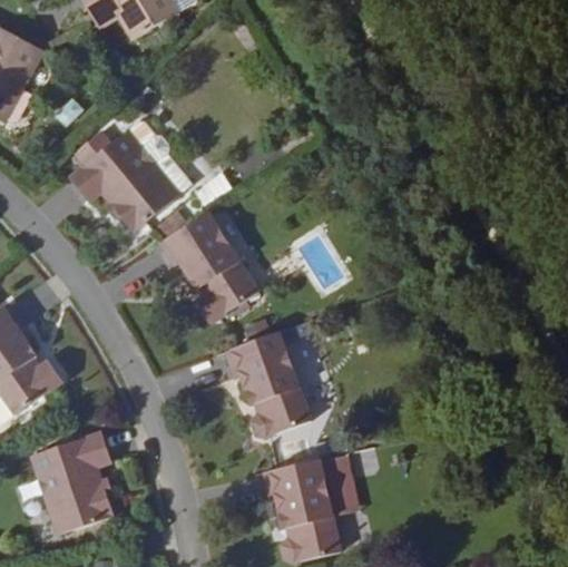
[(115,8),(120,17),(134,40),(178,15),(169,0),(84,0),(95,19),(115,8)]
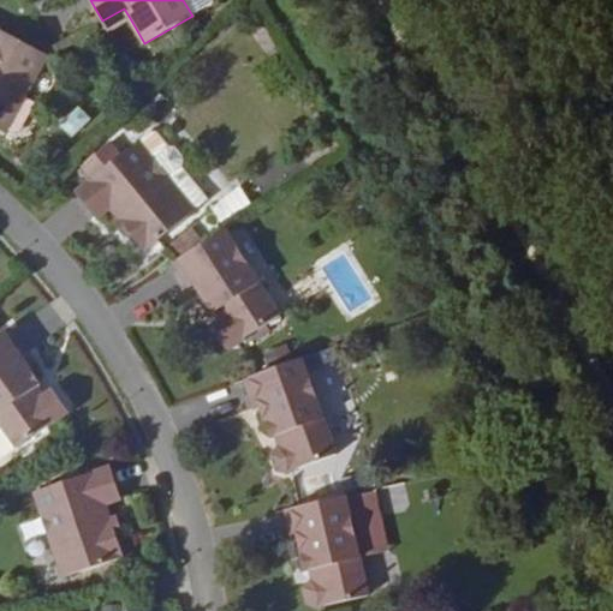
[(108,30),(130,18),(124,9),(102,21),(108,30)]
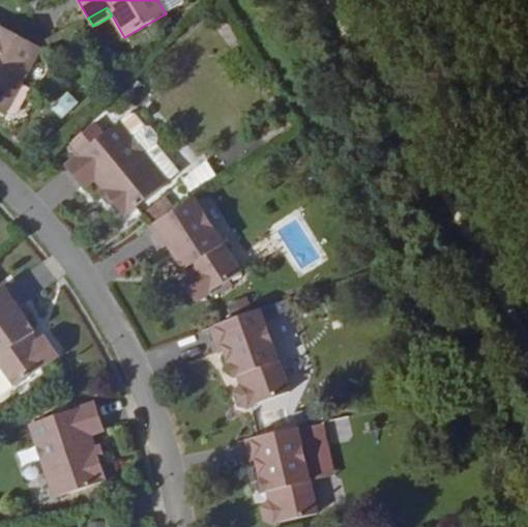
[(3,26),(0,24),(0,108),(4,110),(40,46),(3,26)]
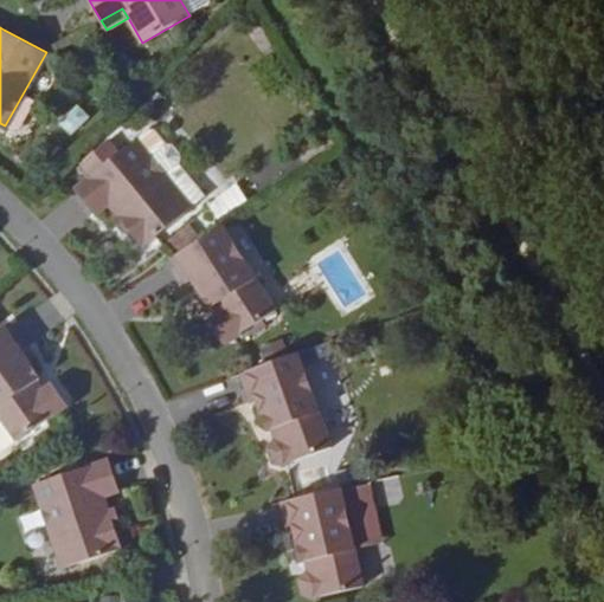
[(139,137),(166,172),(181,160),(181,154),(174,144),(168,144),(156,129),(151,128),(139,137)]
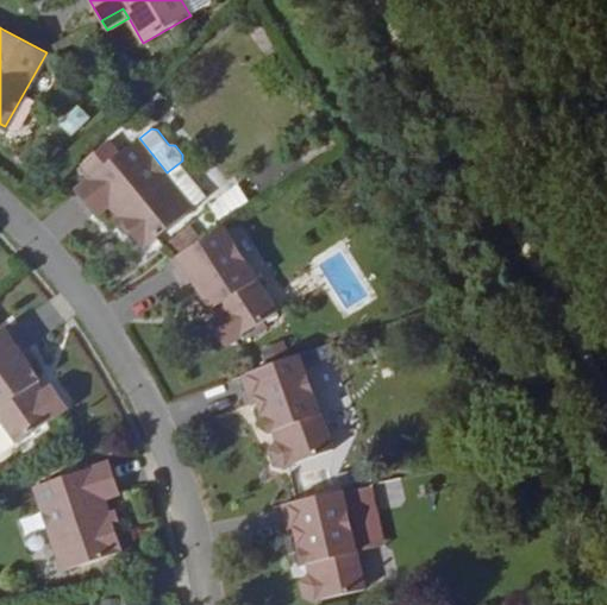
[(118,213),(129,226),(144,245),(193,207),(167,172),(139,138),(138,137),(121,151),(93,172),(76,186),(97,210),(108,201),(118,213)]
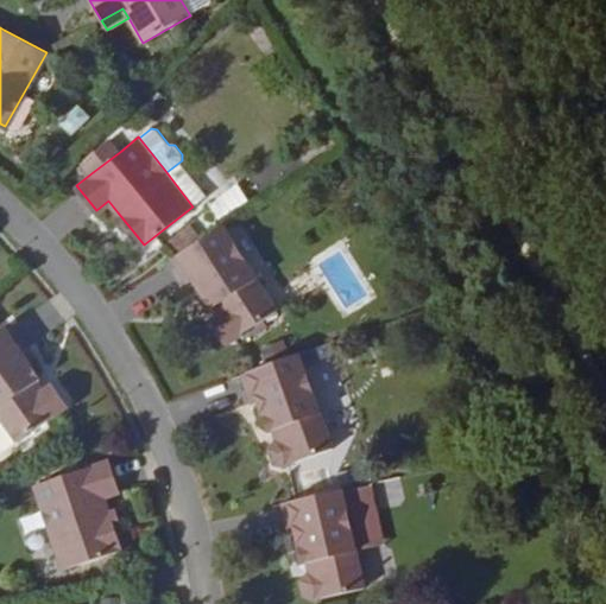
[(83,159),(93,172),(121,151),(111,138),(83,159)]
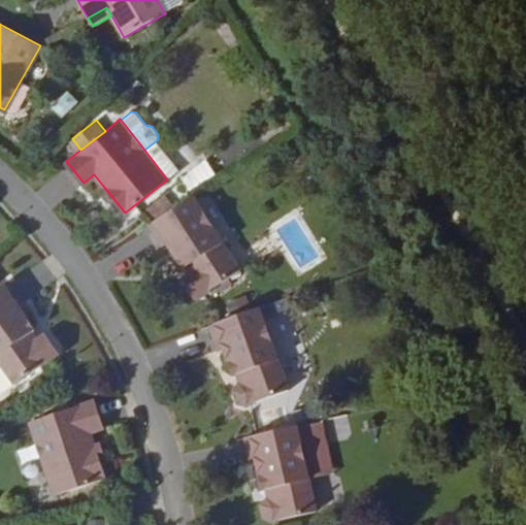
[(204,158),(177,172),(186,188),(212,173),(204,158)]
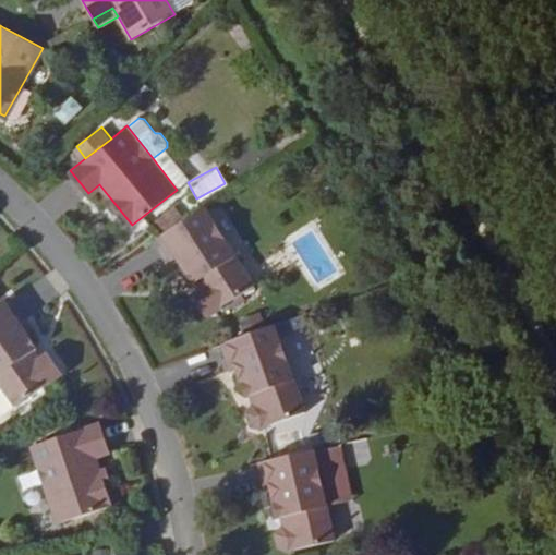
[(112,210),(118,207),(108,195),(104,198),(112,210)]
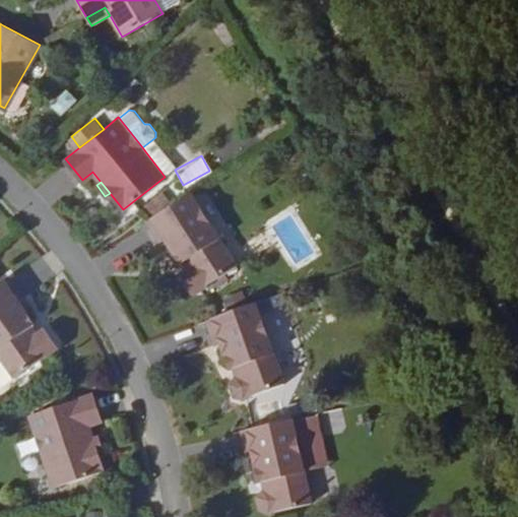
[(189,193),(146,218),(160,242),(166,240),(180,261),(185,258),(191,267),(185,270),(180,273),(192,293),(235,266),(189,193)]
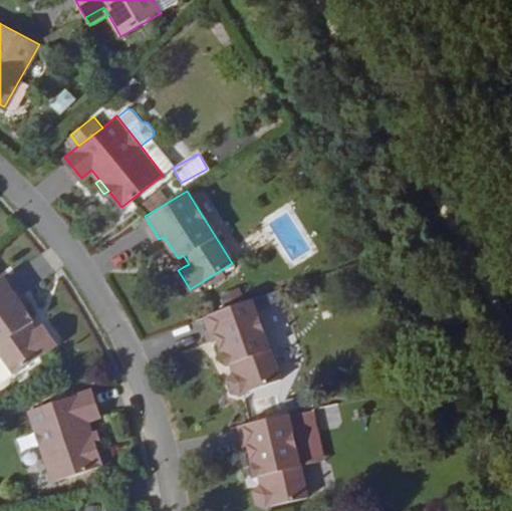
[(178,258),(183,267),(189,264),(183,255),(178,258)]
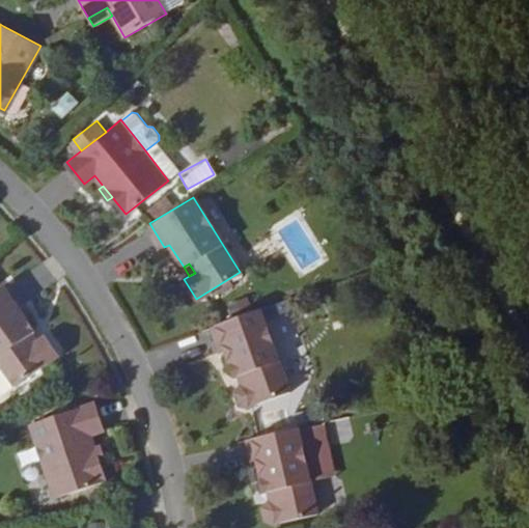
[(25,333),(31,329),(16,307),(20,304),(2,281),(0,282),(0,365),(12,383),(49,357),(50,349),(44,338),(36,337),(31,340),(25,333)]
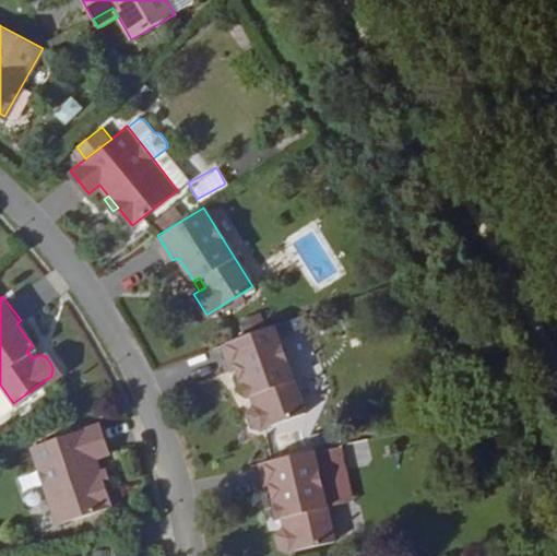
[(307,411),(274,323),(221,344),(232,373),(238,370),(248,395),(249,394),(257,393),(259,402),(252,404),(249,415),(252,425),(263,428),(307,411)]
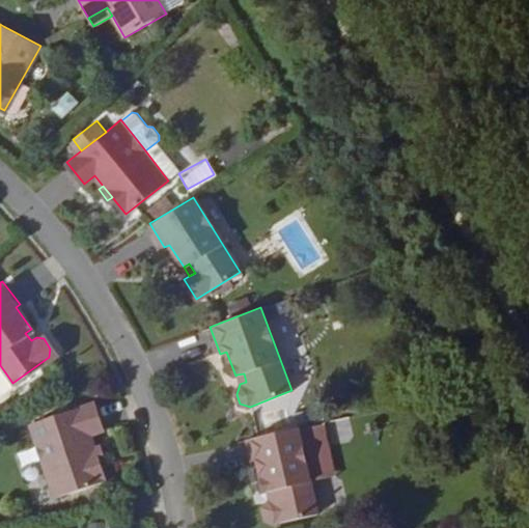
[(36,337),(31,329),(25,333),(31,340),(36,337)]
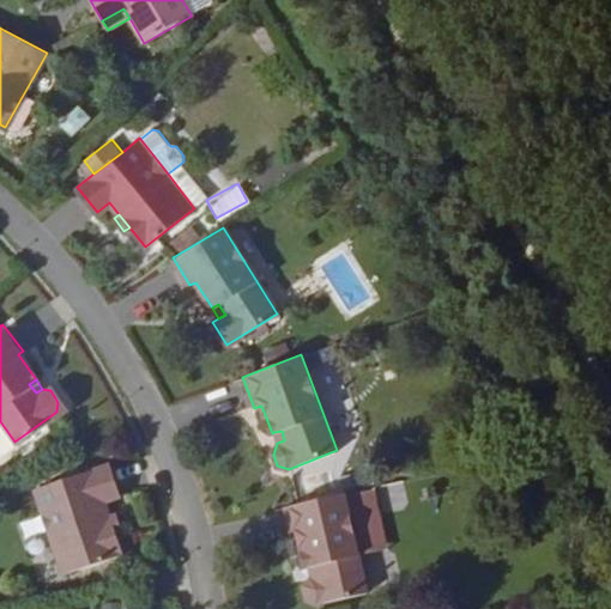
[(14,442),(0,421),(0,452),(14,442)]
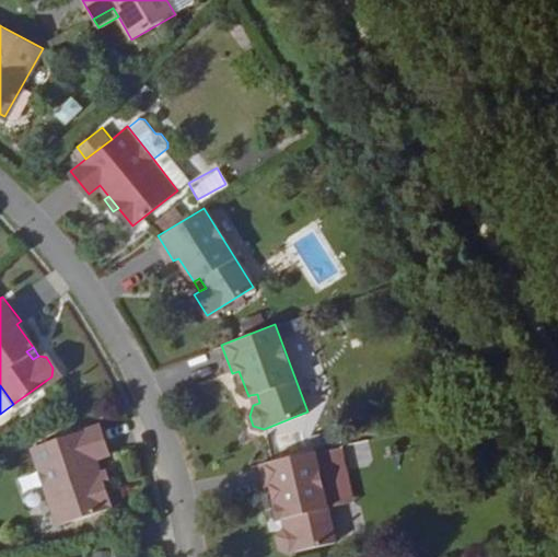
[(250,395),(253,405),(259,403),(257,394),(250,395)]
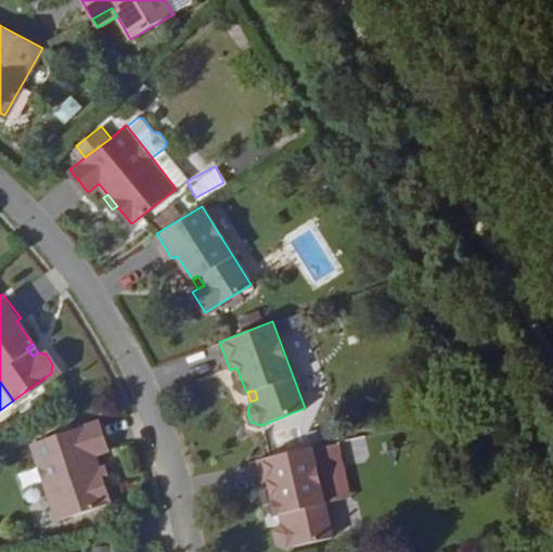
[(100,480),(95,469),(91,454),(104,450),(95,422),(28,444),(52,521),(106,503),(100,480)]
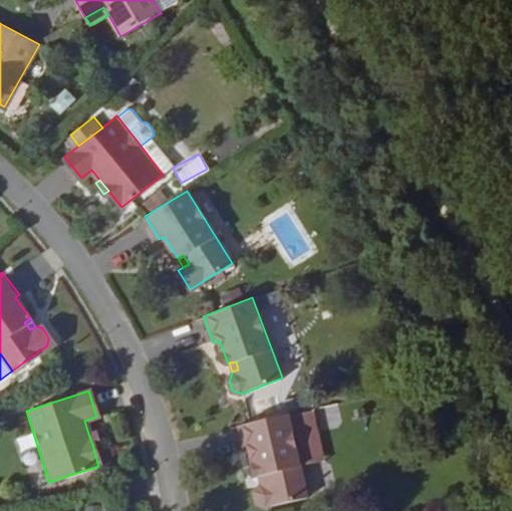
[(330,408),(334,406),(332,402),(315,408),(321,427),(335,422),(330,408)]
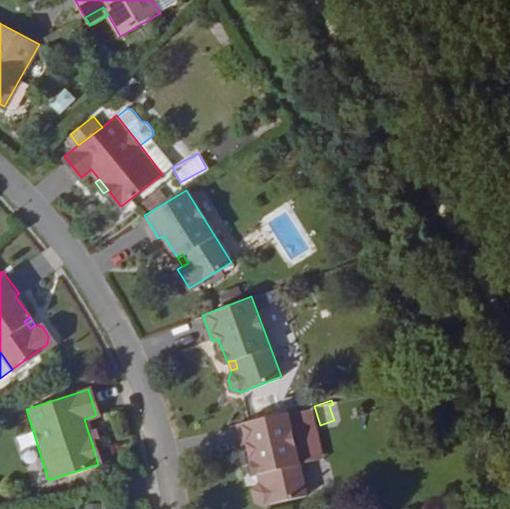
[(307,492),(287,410),(238,423),(243,448),(250,446),(256,472),(258,471),(265,469),(267,479),(260,480),(254,488),(256,498),(265,502),(307,492)]
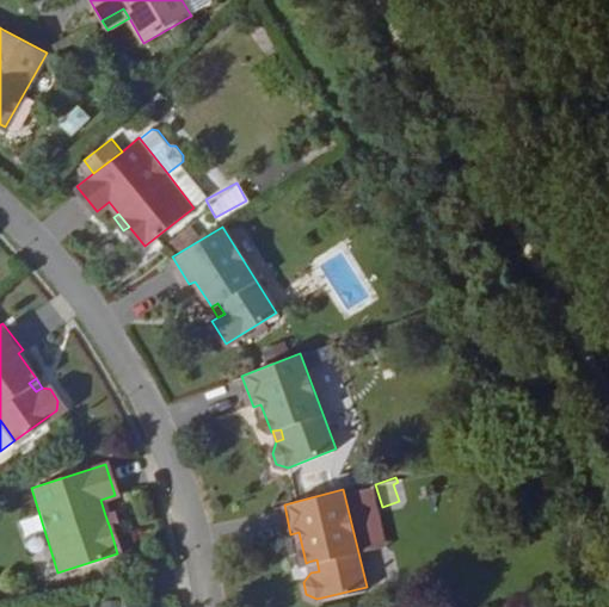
[(14,516),(23,536),(41,527),(32,509),(14,516)]
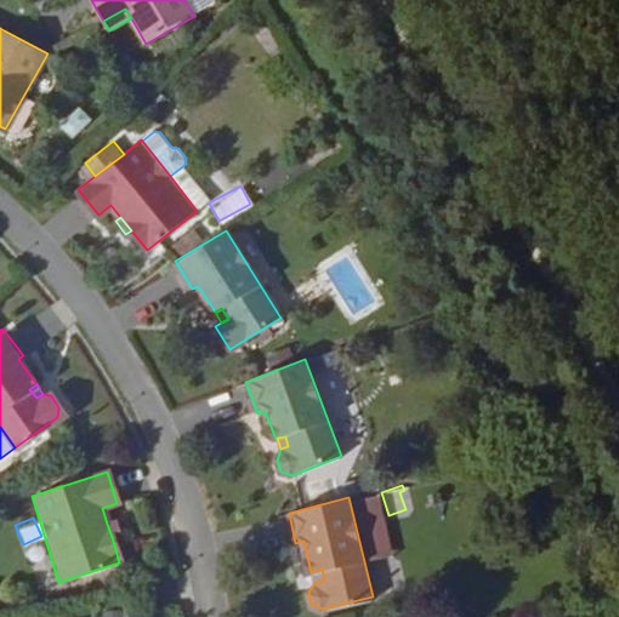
[(114,521),(107,524),(112,537),(118,536),(114,521)]
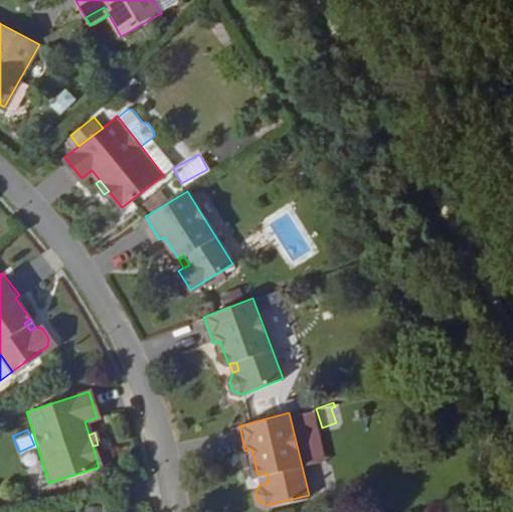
[(260,474),(262,483),(269,482),(267,472),(260,474)]
